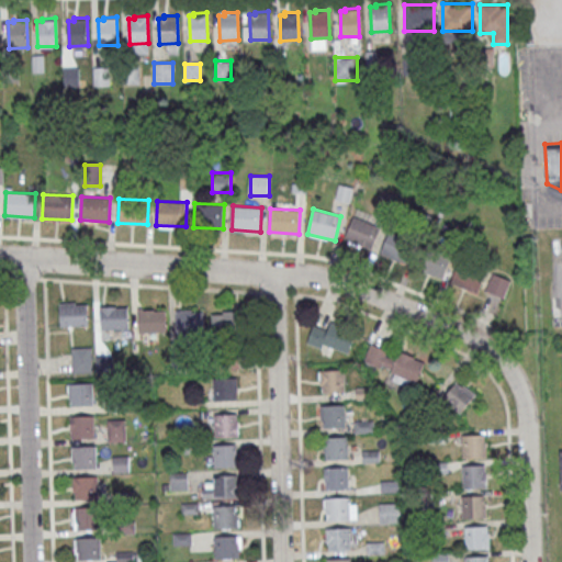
[(345,240),(371,250),(380,226),(352,217),(345,240)]
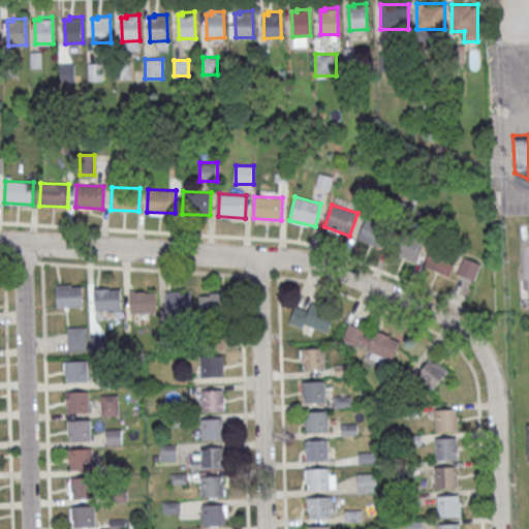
[(358,238),(380,248),(390,228),(367,217),(358,238)]
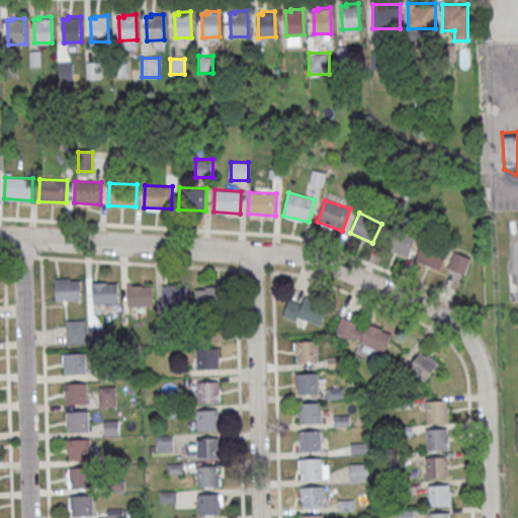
[(408,257),(416,238),(395,230),(387,249),(408,257)]
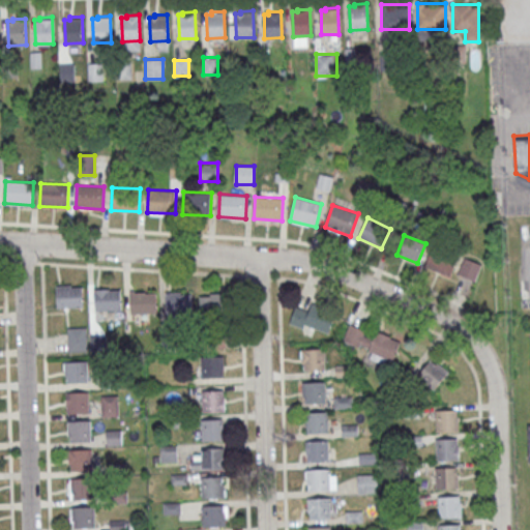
[(449,277),(458,259),(433,247),(424,266),(449,277)]
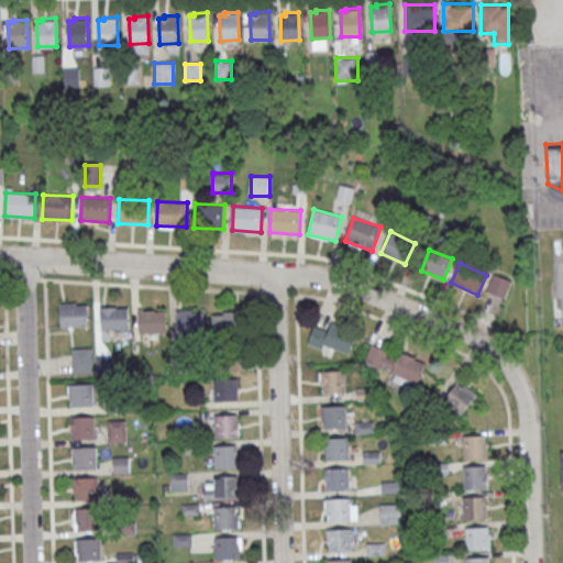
[(511,280),(494,274),(486,291),(504,299),(511,280)]
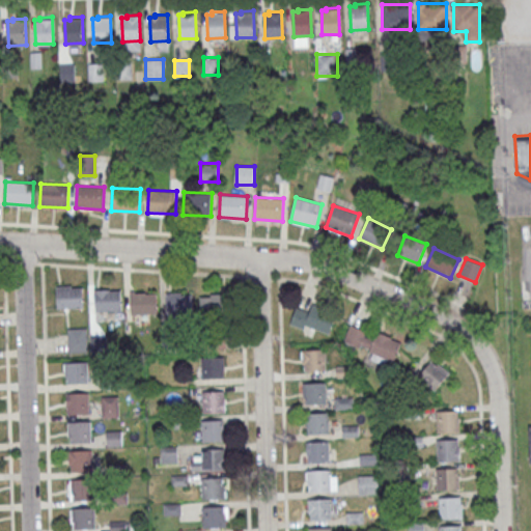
[(56,286),(57,308),(83,307),(82,286),(72,287),(72,285),(56,286)]
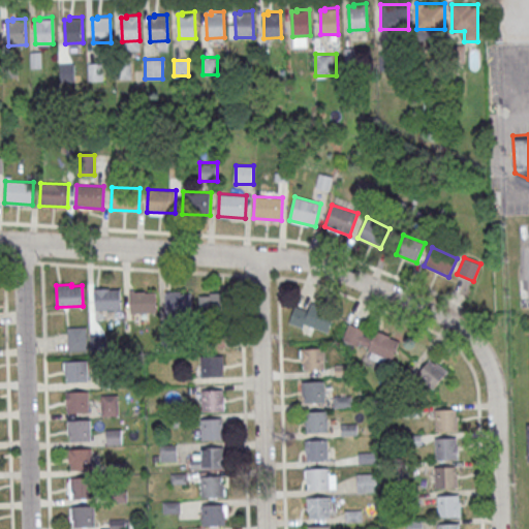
[(94,288),(95,310),(121,309),(120,288),(110,289),(110,287),(94,288)]
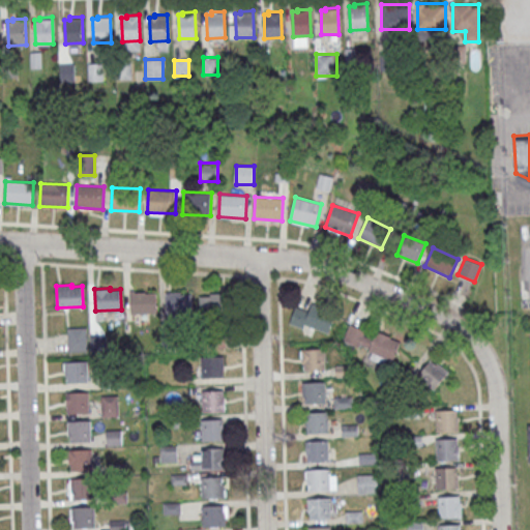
[(130,291),(130,313),(156,313),(156,292),(145,292),(145,291),(130,291)]
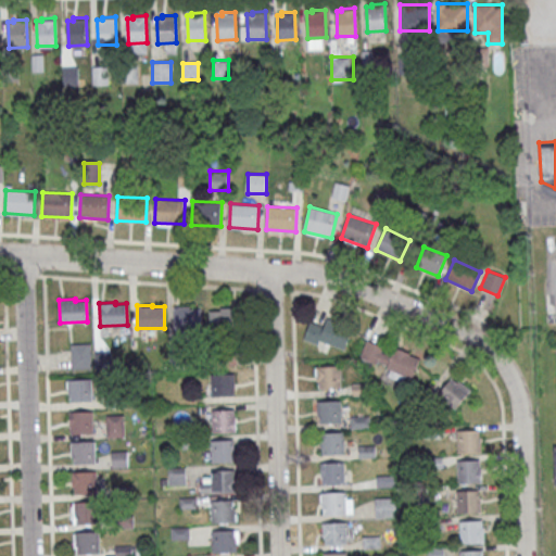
[(174,305),(175,329),(202,328),(201,306),(190,306),(190,305),(174,305)]
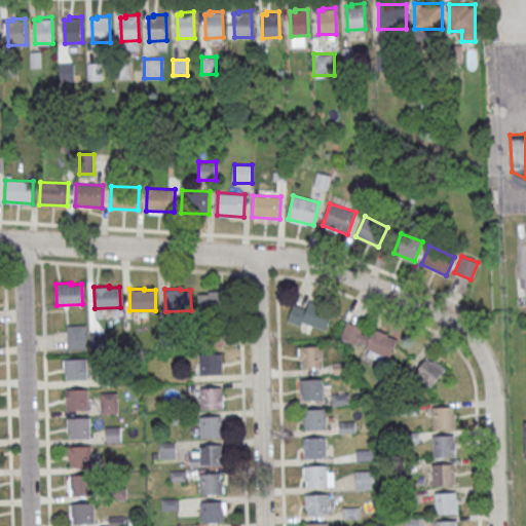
[(227,291),(198,291),(198,310),(227,310),(227,291)]
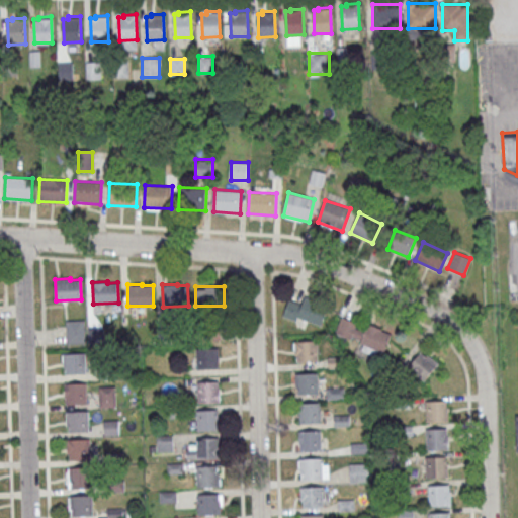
[(283,317),(321,328),(327,307),(289,295),(283,317)]
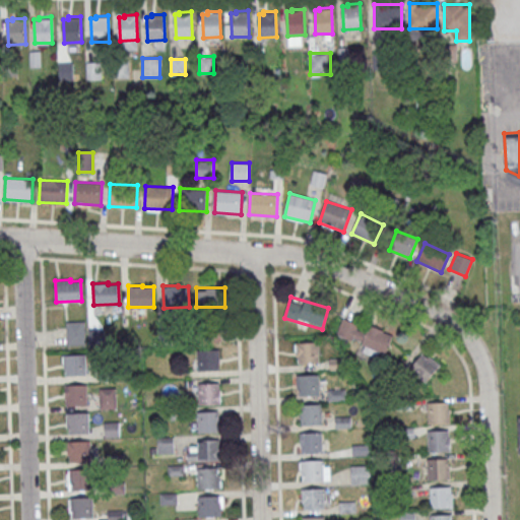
[(366,326),(343,317),(336,333),(358,342),(366,326)]
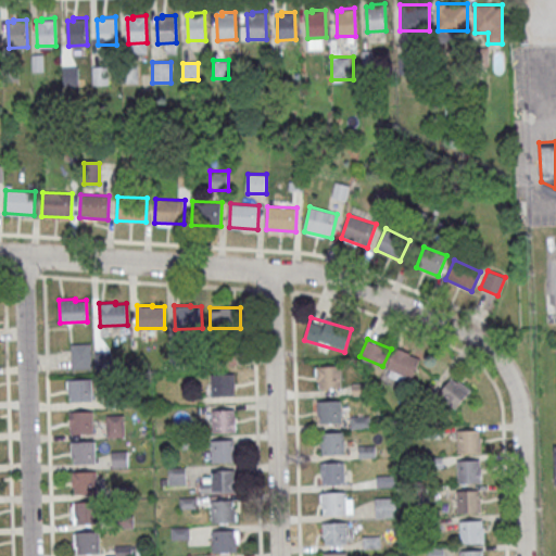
[(72,343),(72,368),(91,368),(91,343),(72,343)]
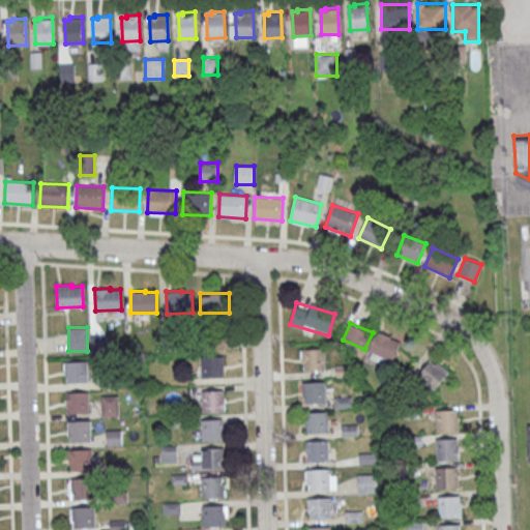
[(391,365),(400,339),(376,331),(367,357),(391,365)]
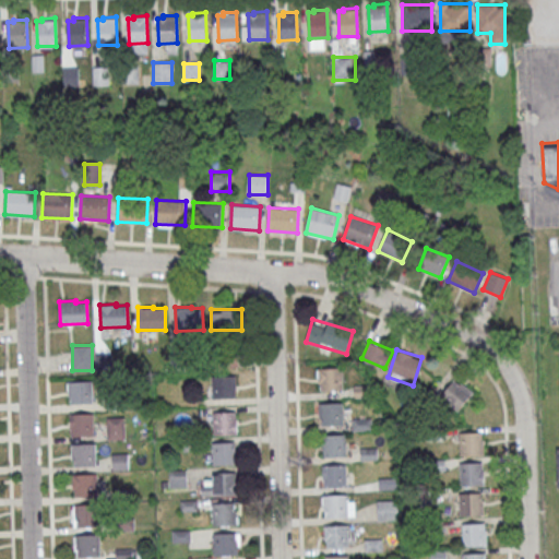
[(343,367),(343,390),(319,390),(318,368),(343,367)]
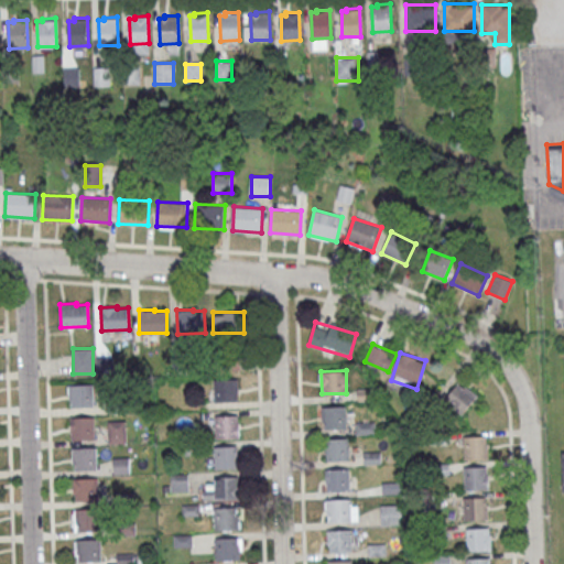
[(238,402),(238,378),(214,378),(214,402),(238,402)]
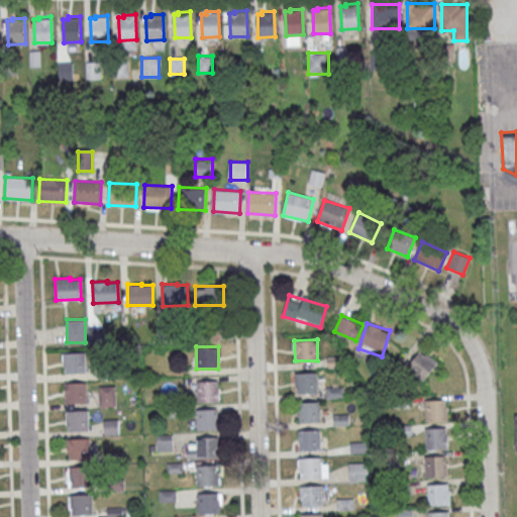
[(423,381),(437,363),(421,349),(407,368),(423,381)]
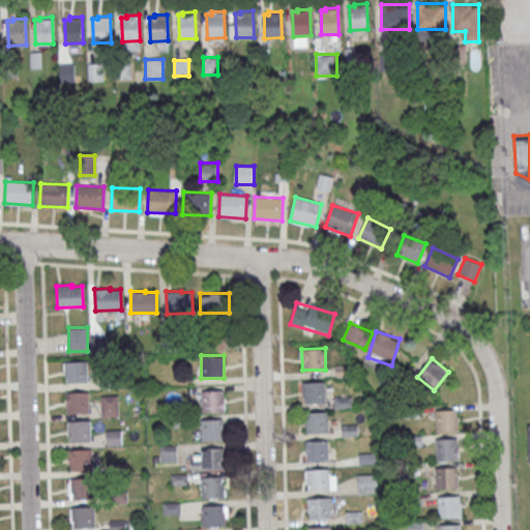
[(88,383),(88,360),(65,360),(65,383),(88,383)]
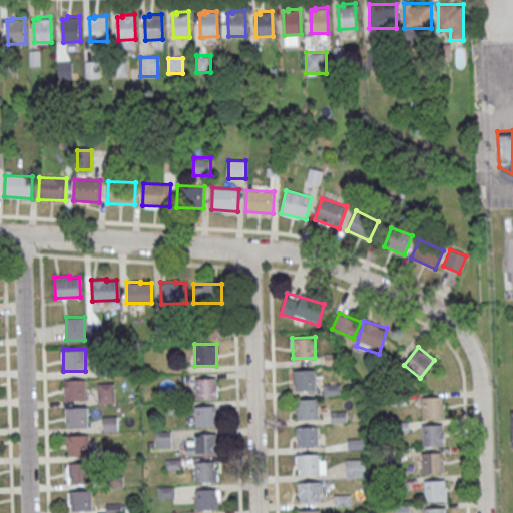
[(315,369),(316,389),(293,390),(292,369),(315,369)]
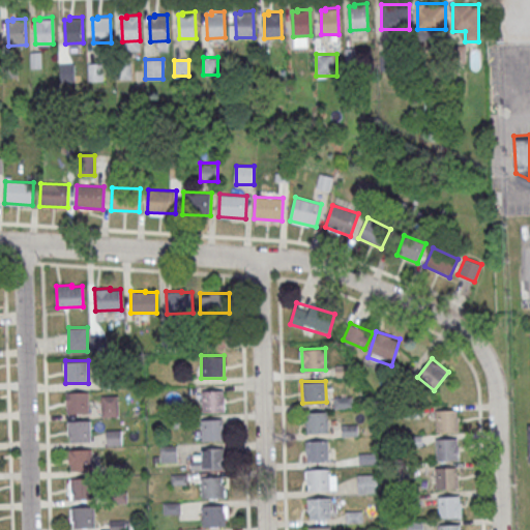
[(225,390),(202,390),(202,412),(225,412),(225,390)]
